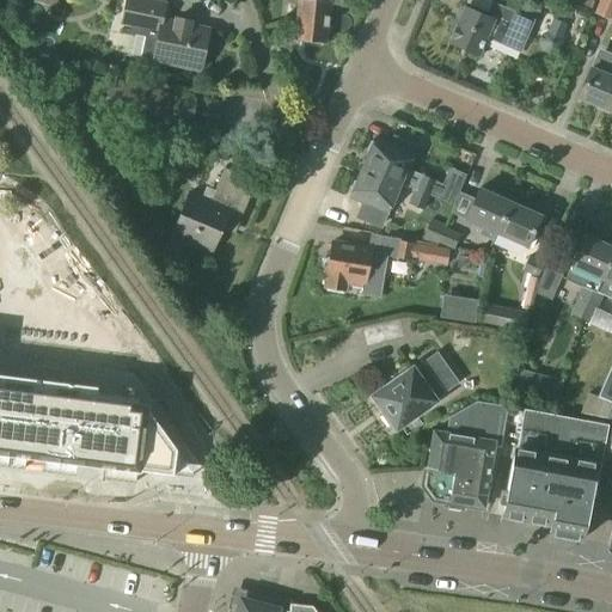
[(124,0),(120,25),(157,32),(158,22),(159,22),(163,5),(136,0),(124,0)]
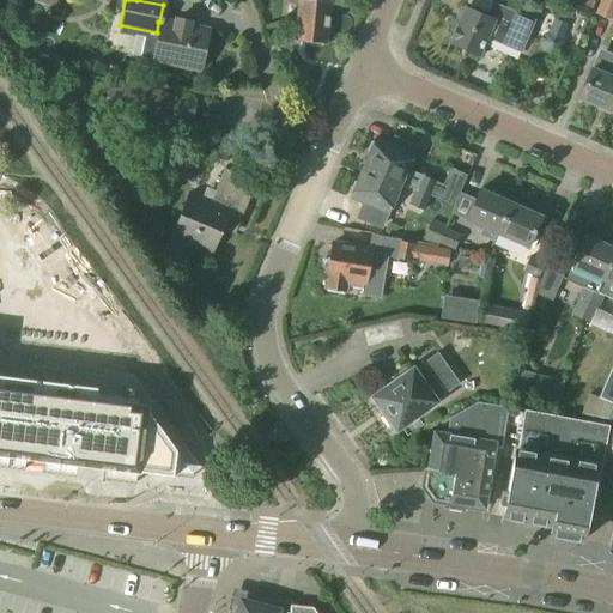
[(296,0),(293,38),(307,40),(309,42),(319,43),(321,42),(326,42),(329,2),(339,4),(339,0),(296,0)]
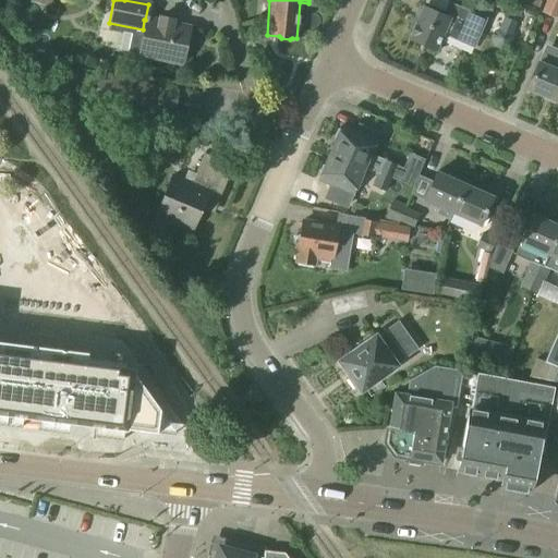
[(557,0),(547,0),(542,13),(557,19),(557,14),(557,0)]
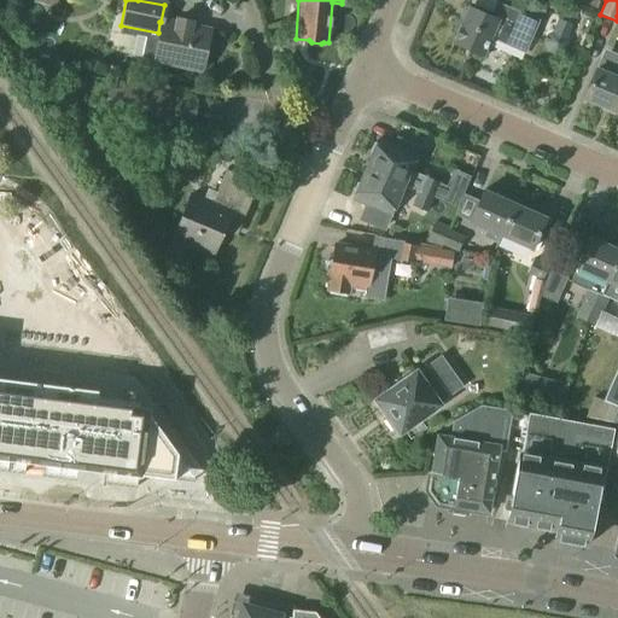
[(452,44),(481,56),(488,36),(523,52),(536,21),(501,6),(495,19),(467,7),(452,44)]
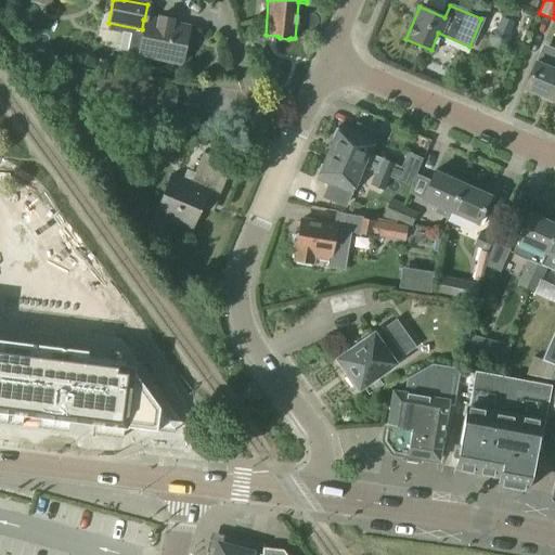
[(494,28),(490,30),(487,38),(490,47),(498,50),(506,47),(510,39),(508,35),(513,23),(500,16),(494,28)]
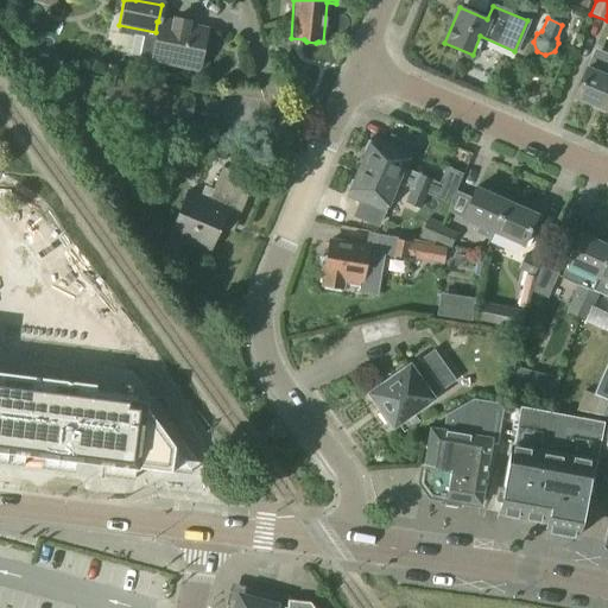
[(157,21),(156,32),(150,61),(196,70),(203,31),(158,21),(157,21)]
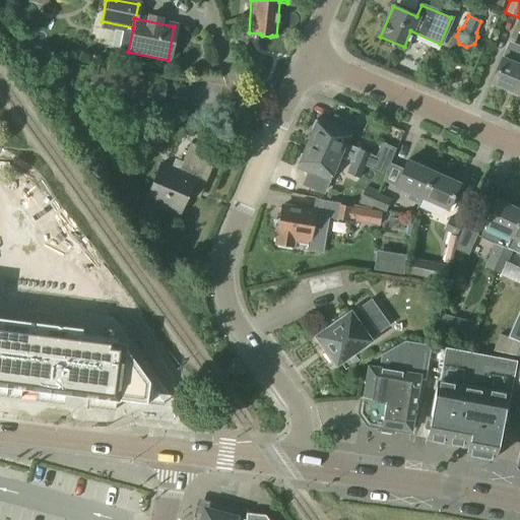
[(519,48),(509,44),(503,59),(501,58),(491,83),(516,94),(519,83),(519,48)]
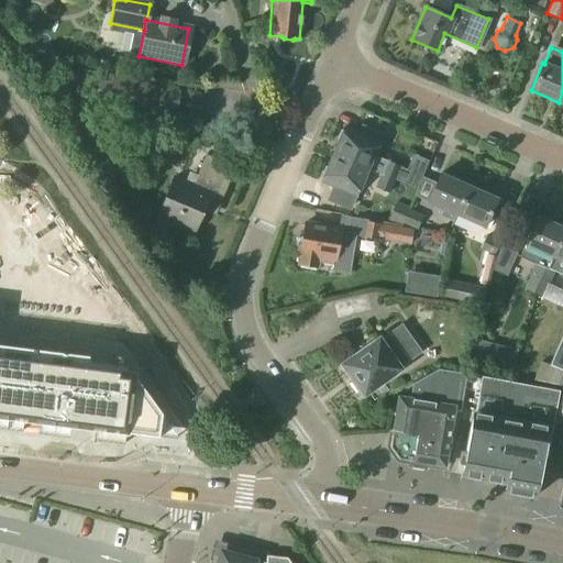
[(335,148),(333,154),(366,167),(382,174),(387,161),(375,156),(375,157),(372,156),(378,140),(376,140),(379,131),(362,124),(359,132),(344,127),(343,129),(340,130),(337,138),(338,141),(337,144),(339,144),(337,148),(335,148)]
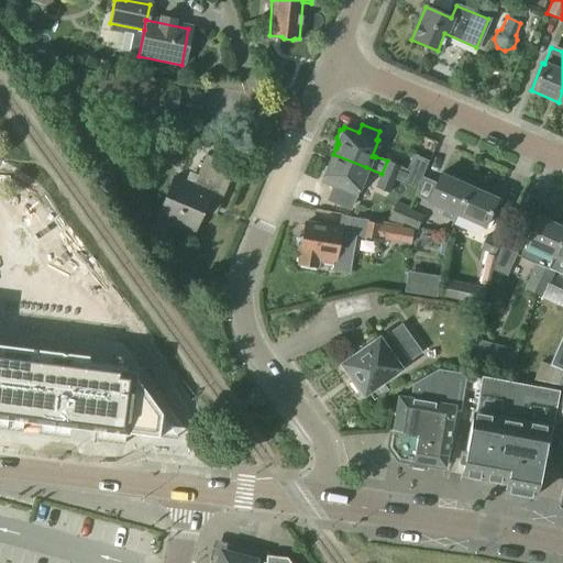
[(324,167),(320,176),(322,178),(321,181),(333,186),(328,199),(349,208),(354,195),(355,196),(362,179),(366,167),(333,154),(330,159),(332,161),(330,165),(329,164),(328,167),(324,167)]
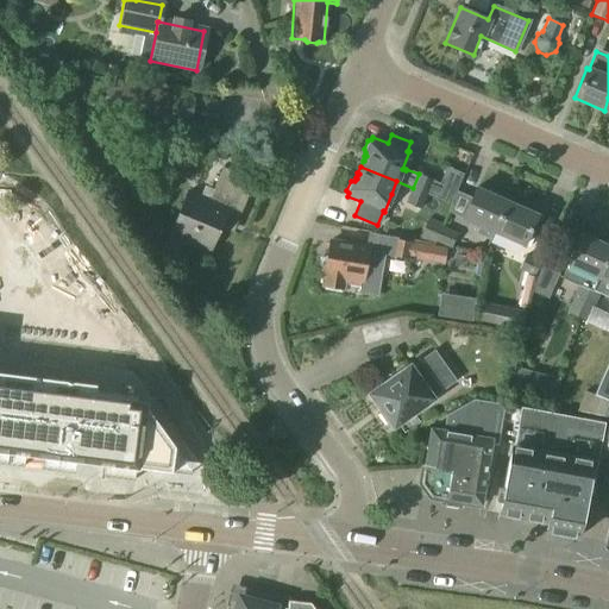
[(170,231),(189,238),(187,244),(198,249),(195,256),(205,259),(221,218),(236,224),(253,182),(221,168),(207,201),(186,193),(170,231)]
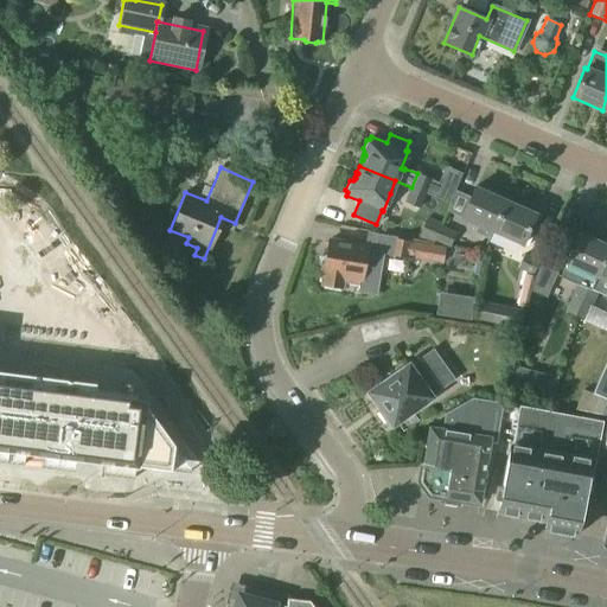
[(417,173),(411,187),(423,192),(429,178),(417,173)]
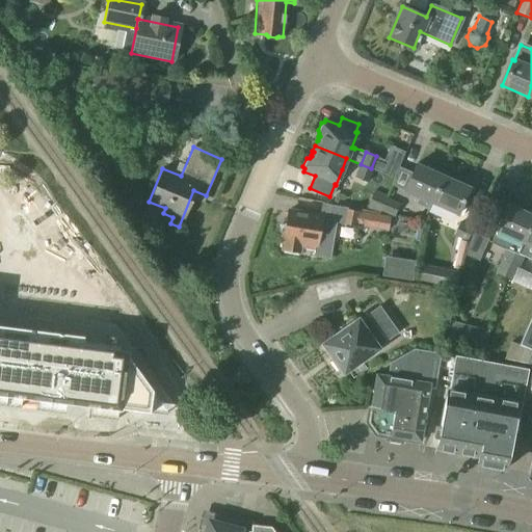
[(361,164),(355,177),(366,182),(371,168),(361,164)]
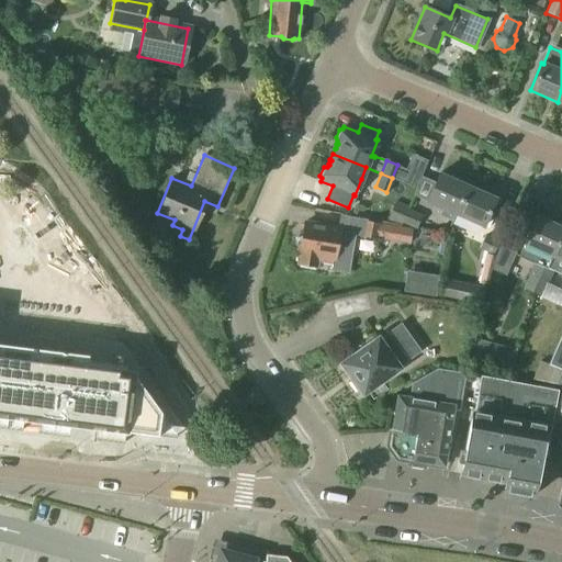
[(427,199),(426,201),(453,213),(467,186),(438,173),(435,182),(427,199)]
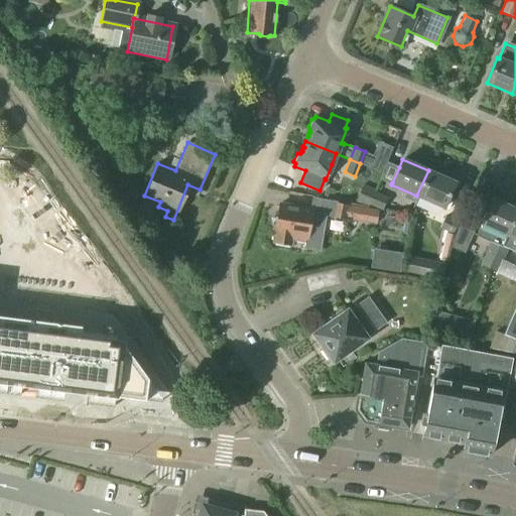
[(428,170),(416,196),(443,208),(455,181),(428,170)]
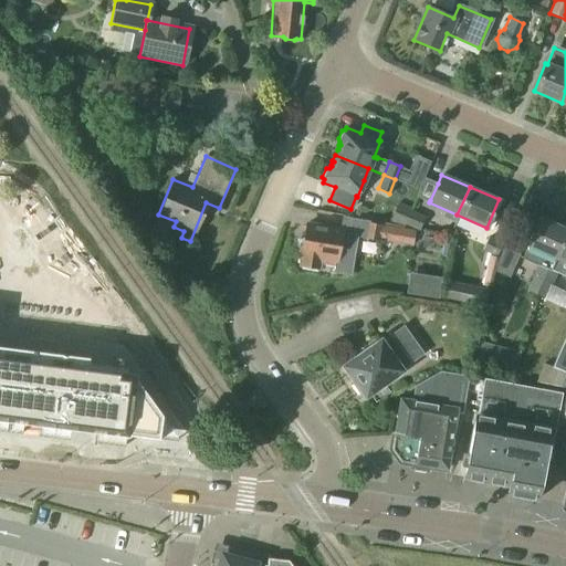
[(410,211),(405,224),(418,230),(423,217),(410,211)]
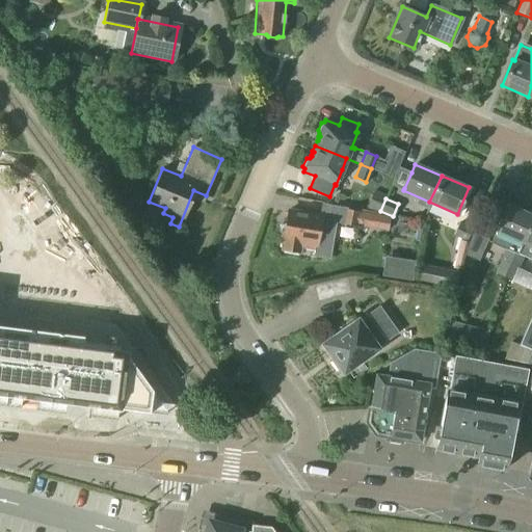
[(505,249),(500,262),(516,269),(522,257),(516,255),(531,217),(531,214),(507,204),(490,242),(505,249)]
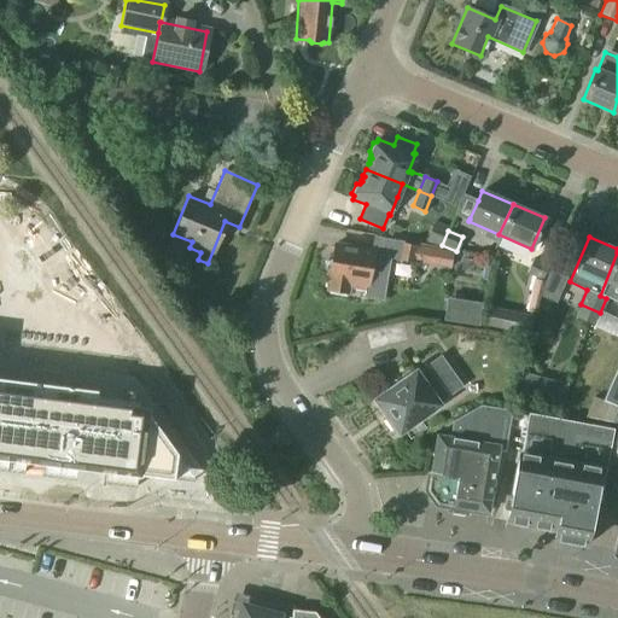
[(401,243),(397,261),(414,263),(414,261),(449,267),(452,252),(417,246),(417,245),(401,243)]
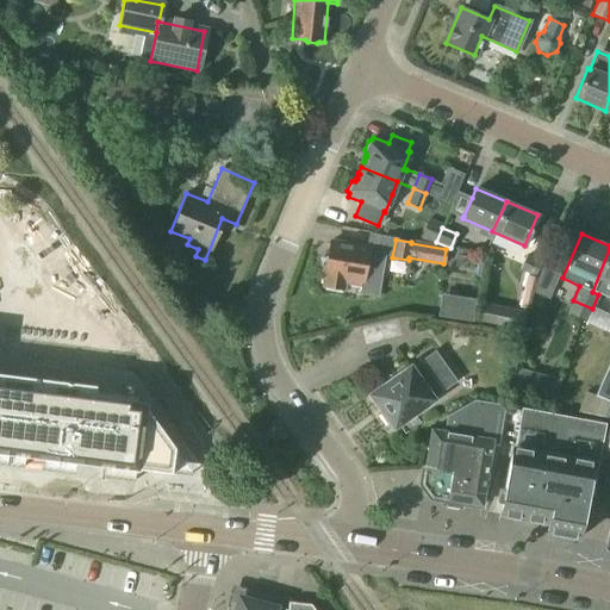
[(323,279),(322,287),(342,291),(343,282),(361,286),(365,267),(375,268),(378,255),(367,253),(368,249),(328,242),(322,279),(323,279)]
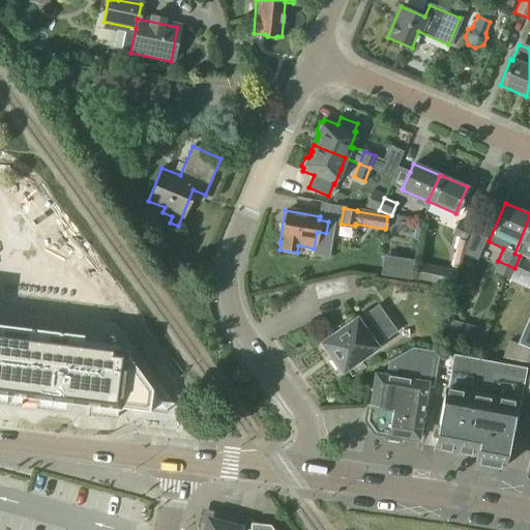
[(529,216),(514,254),(520,256),(529,260),(529,216)]
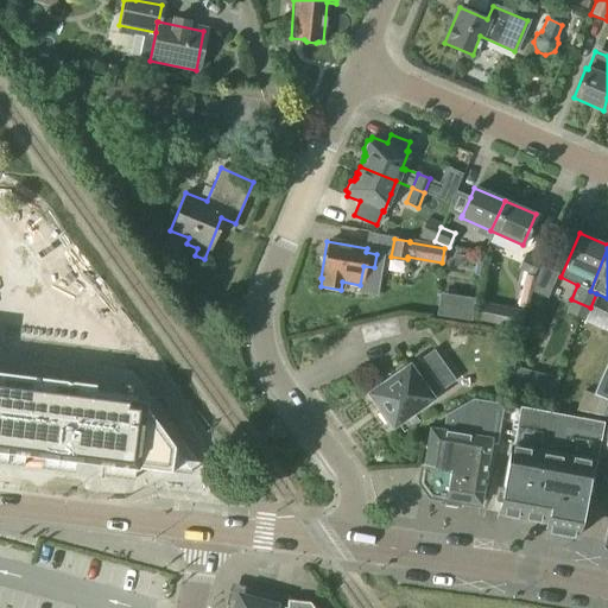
[(517,268),(532,276),(538,261),(523,254),(517,268)]
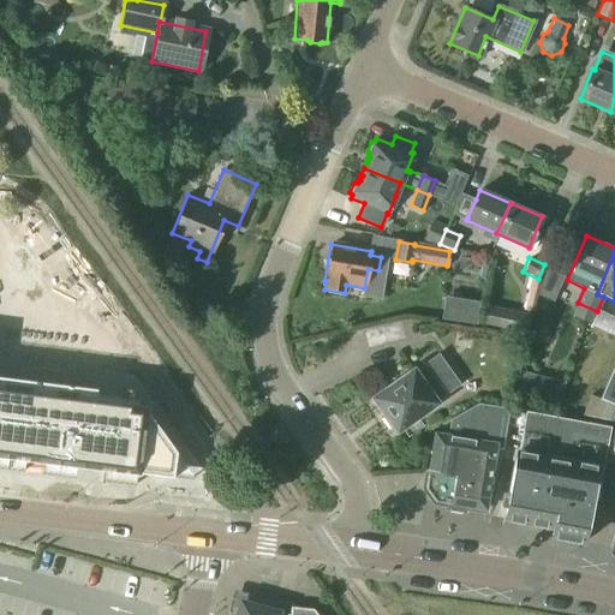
[(541,282),(557,290),(562,276),(545,269),(541,280),(541,281),(541,282)]
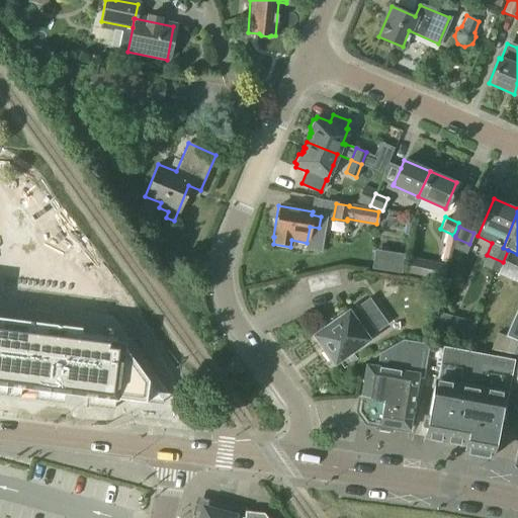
[(455,237),(455,236),(447,234),(440,261),(448,263),(452,249),(455,237)]
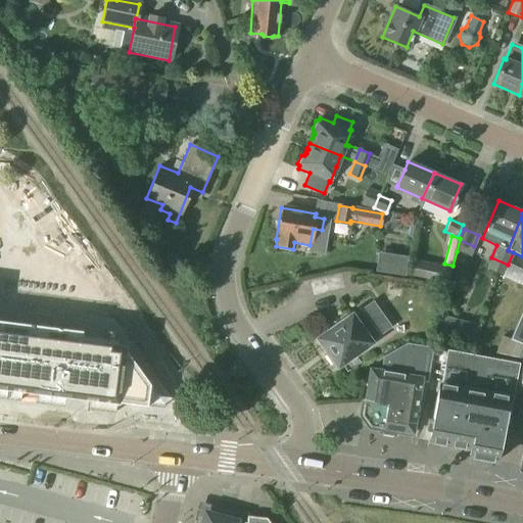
[(508,265),(491,257),(486,268),(503,276),(508,265)]
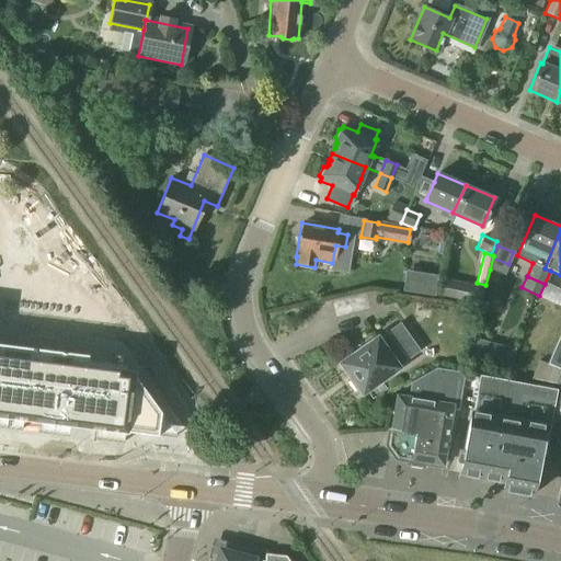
[(344,364),(355,380),(352,382),(359,393),(363,391),(363,392),(420,353),(400,324),(366,348),(365,345),(353,354),(354,356),(344,364)]
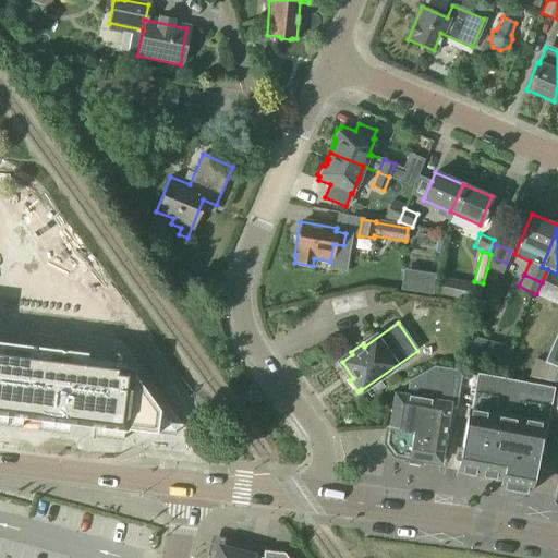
[(557,368),(557,328),(544,362),(557,368)]
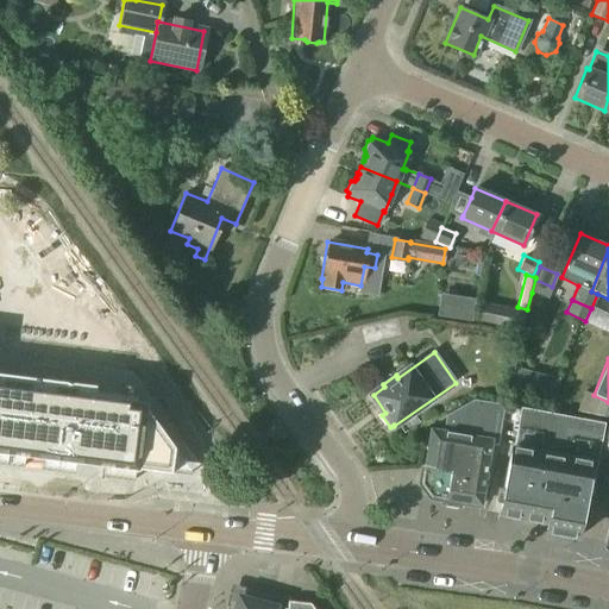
[(0,450),(171,471),(174,446),(143,402),(0,384),(0,450)]
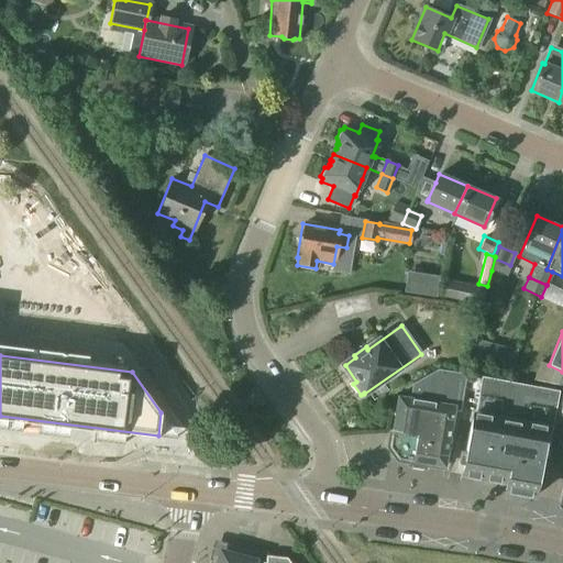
[(558,386),(562,375),(562,372),(549,365),(542,363),(533,381),(558,386)]
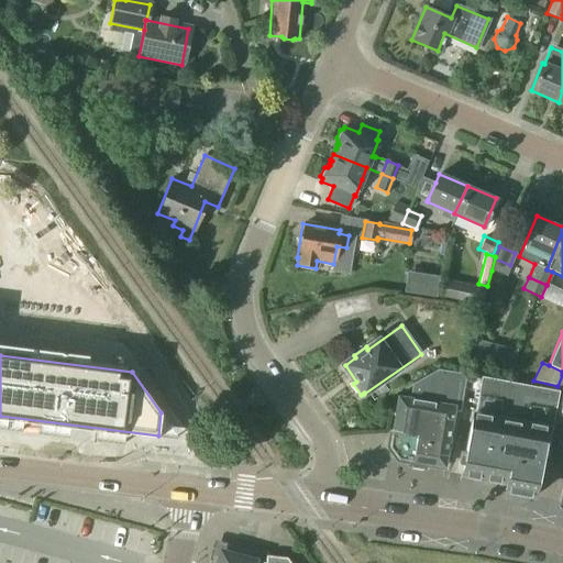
[(459,412),(467,375),(439,370),(410,385),(408,399),(397,398),(389,448),(398,460),(443,467),(452,411),(459,412)]
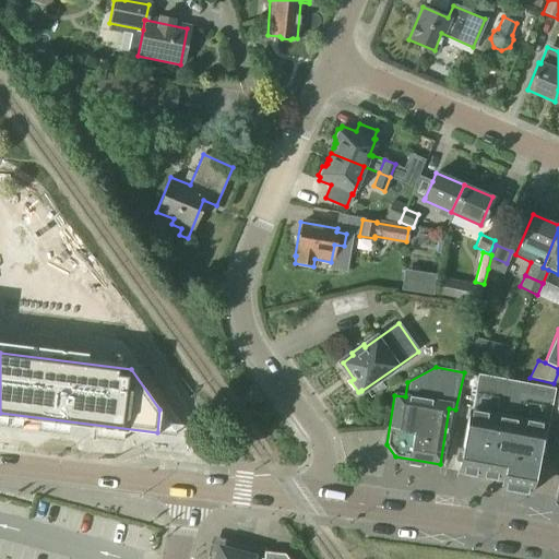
[(538,452),(542,452),(554,389),(476,375),(470,411),(467,411),(456,472),(501,480),(500,484),(500,488),(503,488),(531,494),(538,452)]
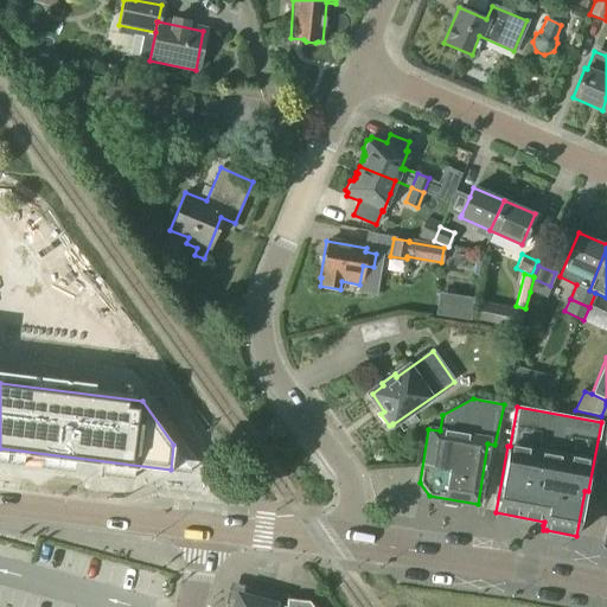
[(312,606),(308,602),(287,600),(285,606),(273,605),(273,602),(241,593),(241,596),(238,595),(235,606),(232,606),(231,606),(312,606)]
